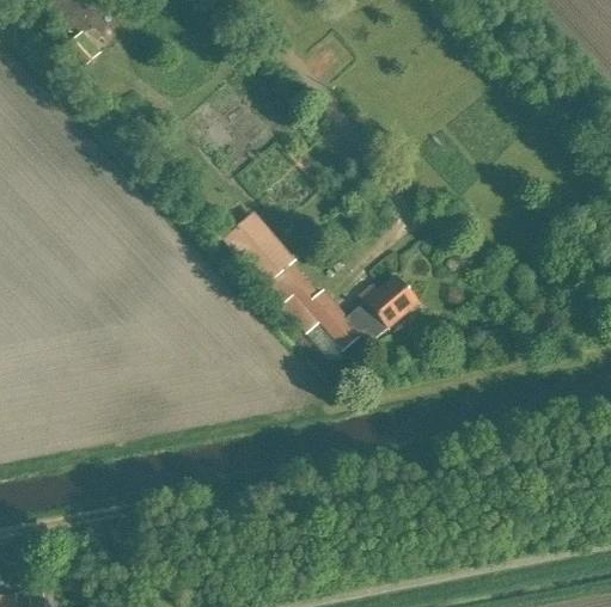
[(295,258),(255,212),(254,210),(221,239),(263,286),(295,258)]
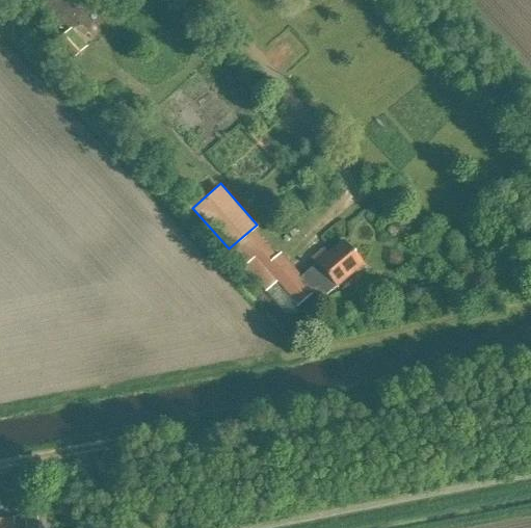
[(255,231),(243,240),(256,255),(245,263),(288,314),(314,291),(321,299),(363,263),(344,240),(327,255),(322,248),(312,258),(316,263),(300,276),(281,254),(276,257),(255,231)]
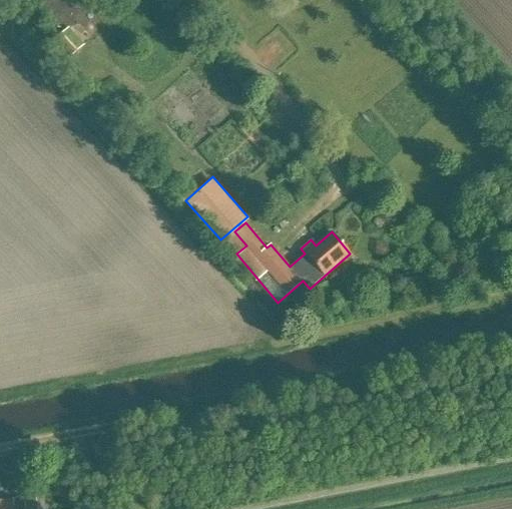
[(23,496),(25,508),(52,508),(49,491),(23,496)]
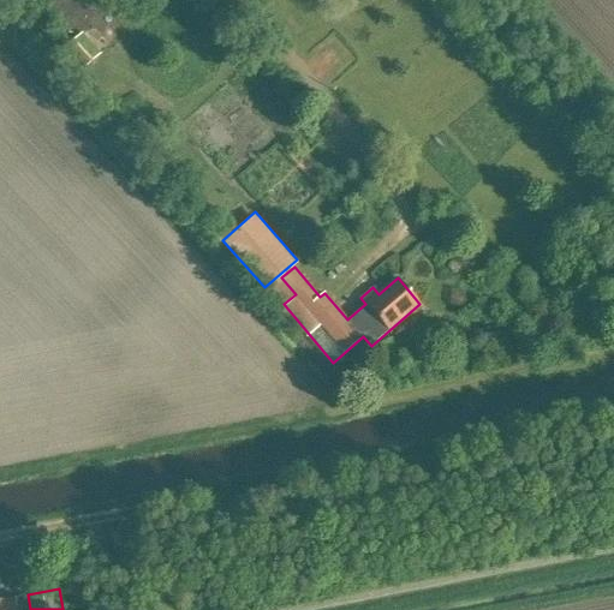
[(0,609),(16,609),(13,597),(0,598),(0,609)]
